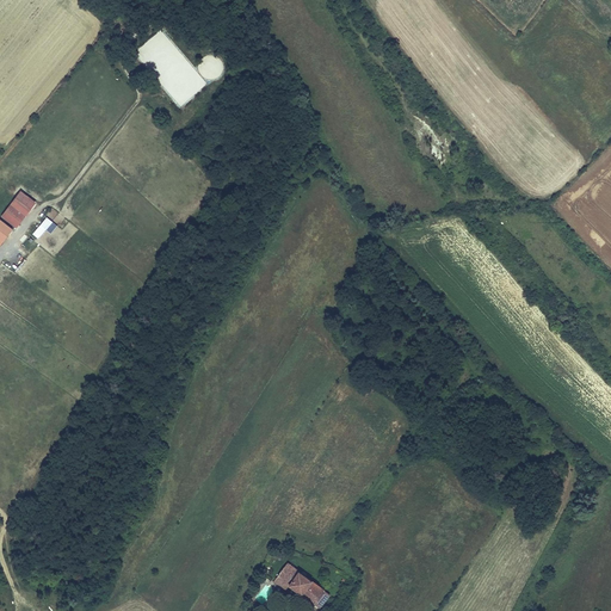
[(17,229),(37,203),(22,191),(1,217),(17,229)]
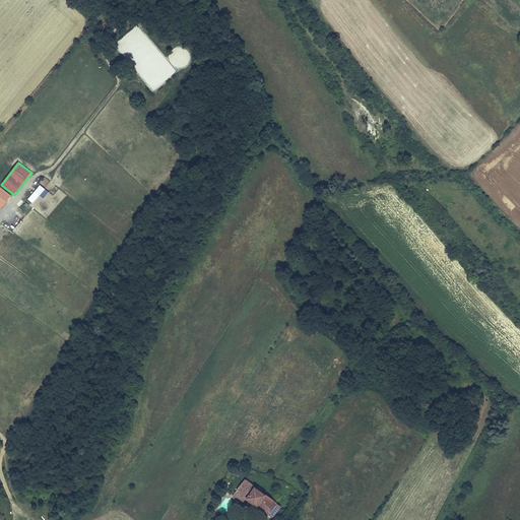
[(40,185),(27,199),(33,203),(45,189),(40,185)]
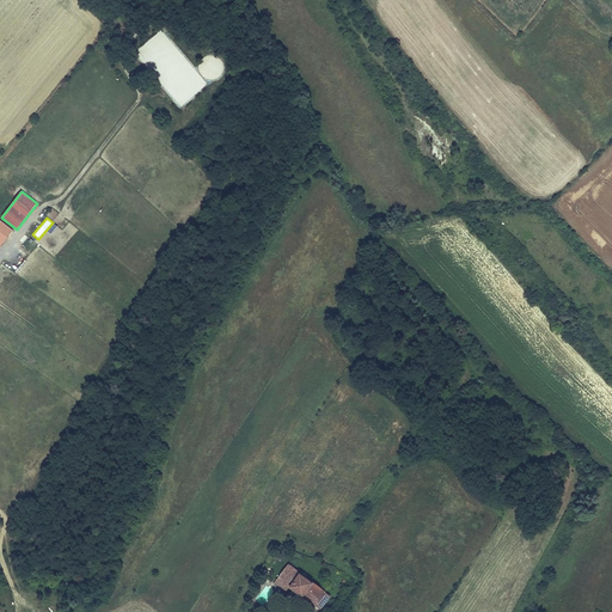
[(0,246),(13,231),(0,220),(0,246)]
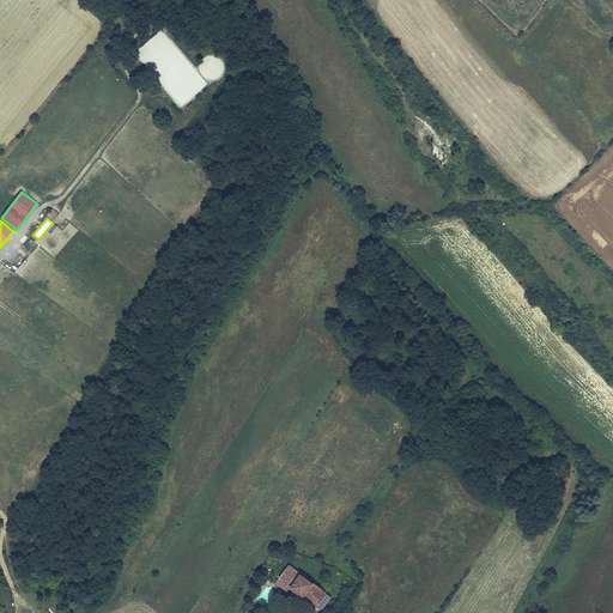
[(37,246),(28,237),(20,244),(30,253),(37,246)]
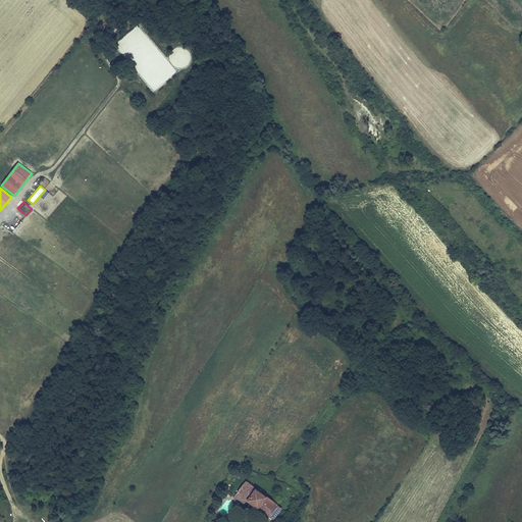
[(267,521),(270,517),(278,506),(246,481),(233,498),(248,509),(250,505),(256,509),(254,512),(267,521)]
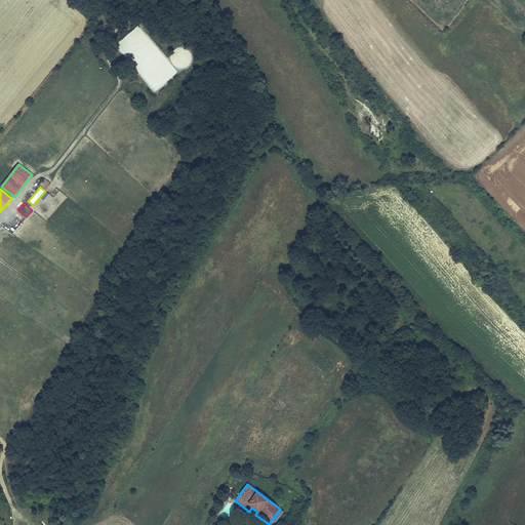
[(272,520),(276,524),(285,512),(280,509),(272,520)]
